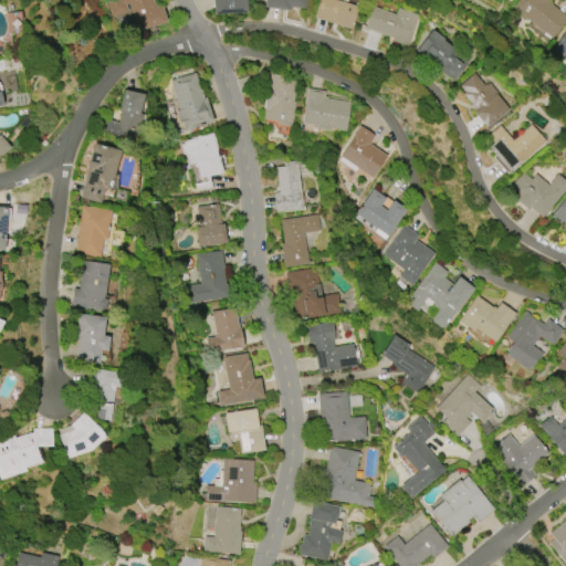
[(166,22),(136,32),(128,4),(126,4),(128,12),(111,17),(105,0),(152,0),(153,3),(156,3),(156,6),(160,4),(166,22)]
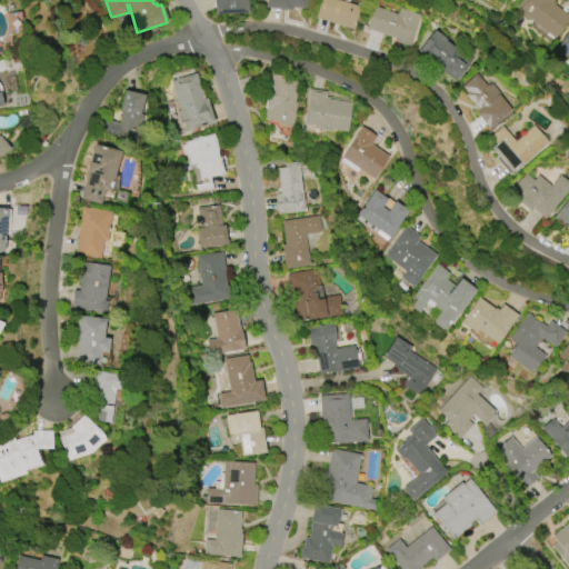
[(247,0),(248,12),(215,15),(213,0),(247,0)]
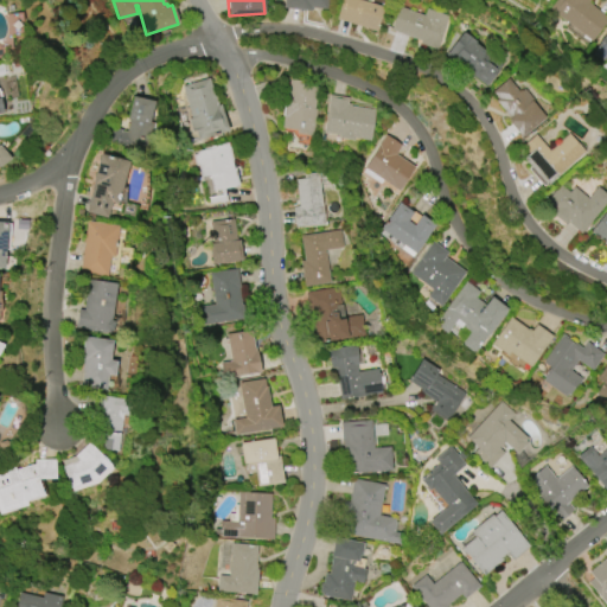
[(310,12),(282,8),(282,0),(327,0),(327,10),(310,8),(310,12)]
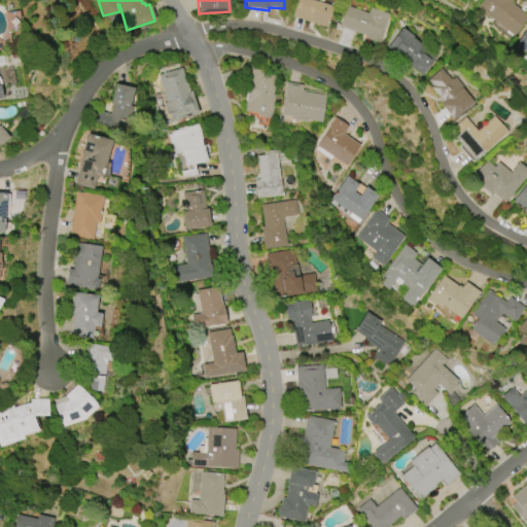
[(295,0),(313,0),(334,6),(327,28),(291,16),(295,0)]
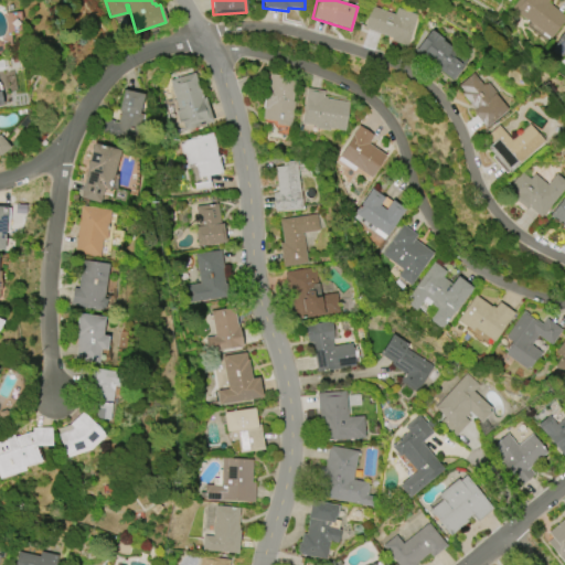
[(564,18),(550,39),(510,8),(515,0),(550,0),(547,2),(564,16),(564,18)]
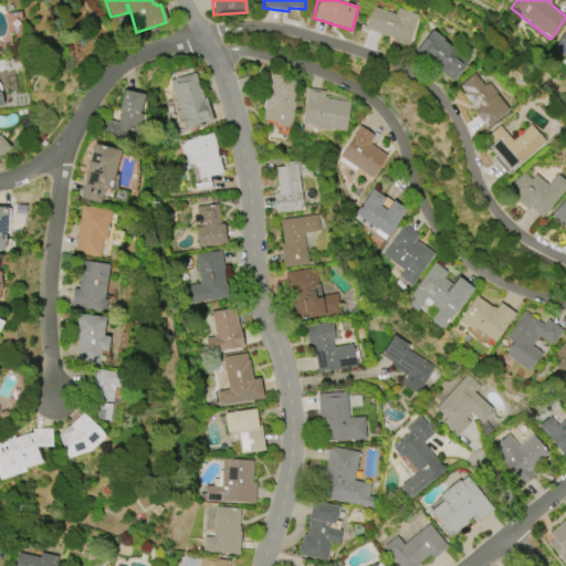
[(371,7),(396,16),(398,9),(419,16),(409,46),(391,41),(391,39),(365,30),(371,7)]
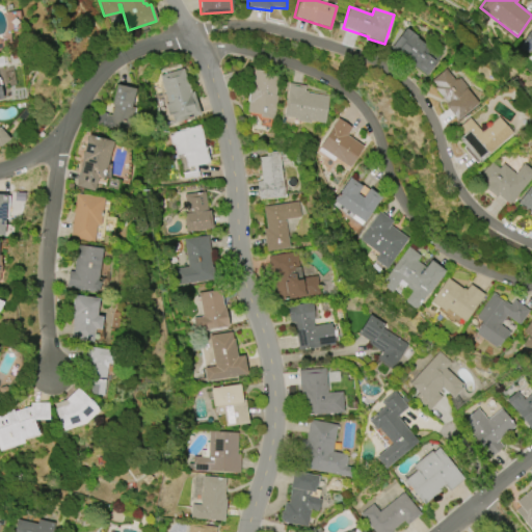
[(517,48),(531,25),(531,54),(528,52),(527,54),(517,48)]
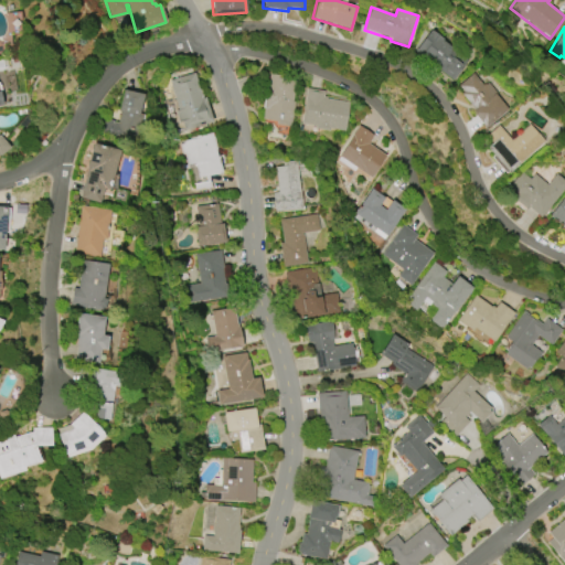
[(430,31),(432,30),(444,40),(443,41),(450,46),(454,42),(471,55),(452,81),(414,51),(430,31)]
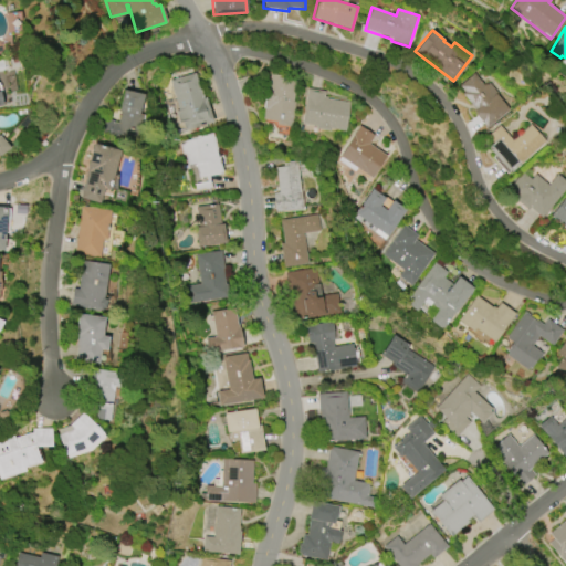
[(170,81),(196,73),(203,98),(206,97),(212,122),(186,130),(182,122),(179,123),(176,112),(179,111),(170,81)]
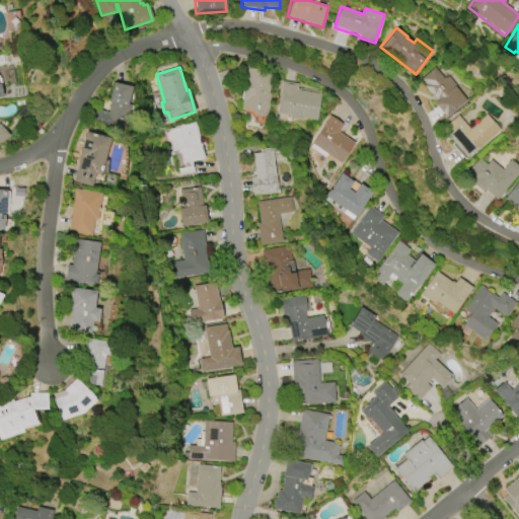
[(272,75),(268,93),(272,94),(267,117),(253,115),(253,113),(240,109),(248,68),(258,70),(258,72),(272,75)]
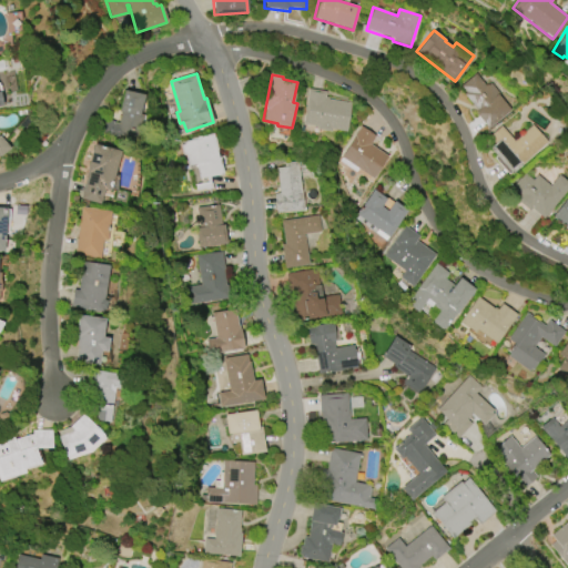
[(510,110),(488,128),(475,113),(477,111),(464,94),(466,92),(462,87),(476,74),(486,87),(490,83),(499,93),(497,94),(510,110)]
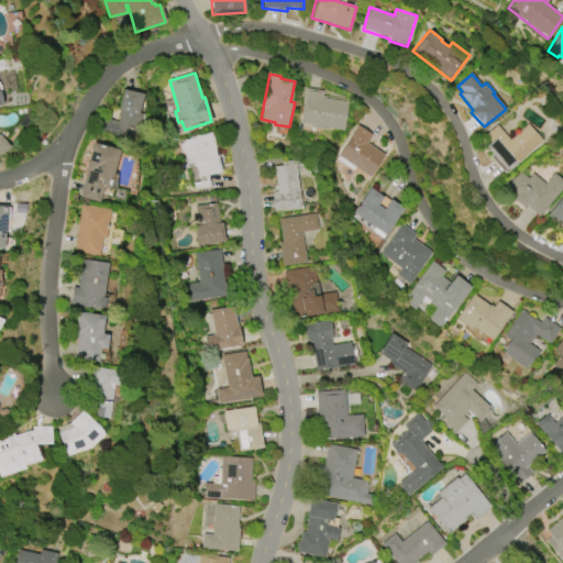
[(305,88),(322,90),(322,96),(327,97),(327,98),(348,102),(343,130),(329,128),(328,131),(315,129),(315,125),(299,123),(305,88)]
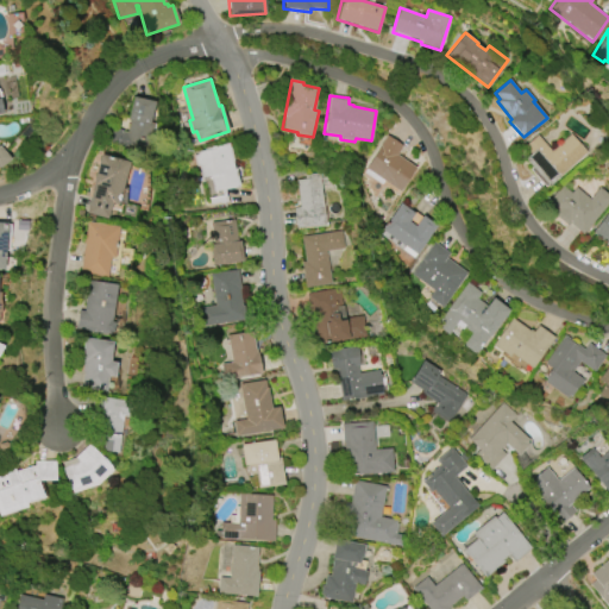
[(133,96),(155,101),(150,124),(154,124),(146,156),(110,148),(113,129),(126,132),(130,120),(127,120),(133,96)]
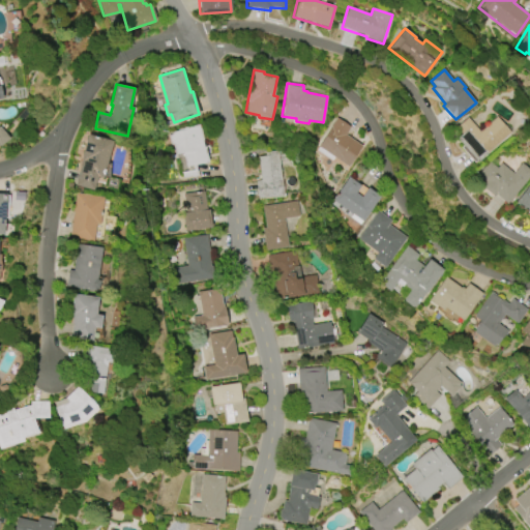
[(467,117),(478,131),(496,117),(509,134),(475,163),(455,139),(461,135),(454,127),(467,117)]
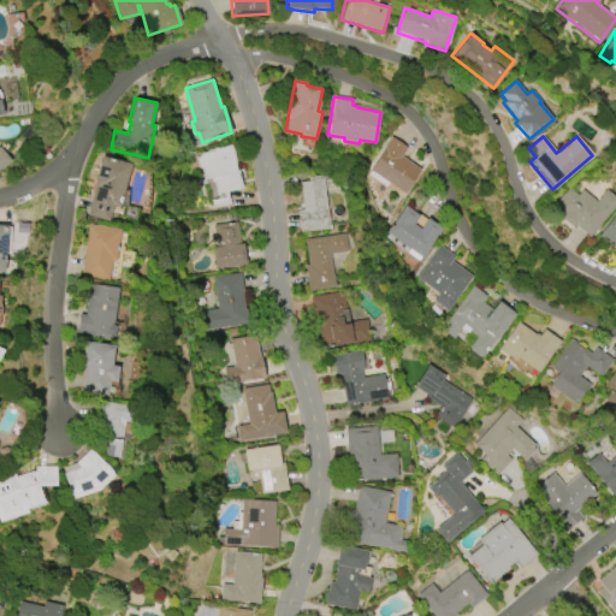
[(390,137),(407,148),(401,157),(420,170),(404,195),(367,171),(390,137)]
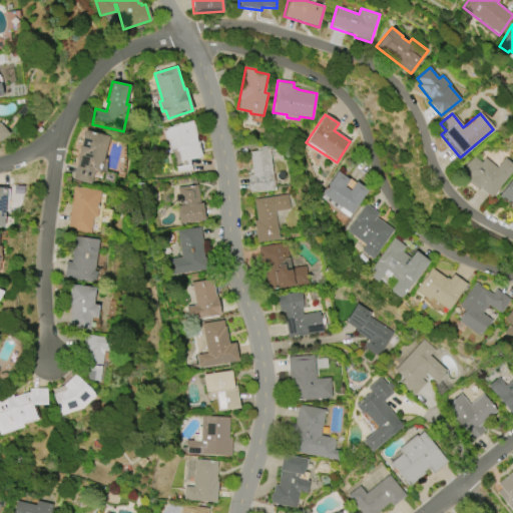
[(172,124),(192,120),(197,142),(198,141),(201,157),(179,161),(176,148),(169,149),(167,140),(165,140),(163,131),(166,131),(166,128),(172,127),(172,124)]
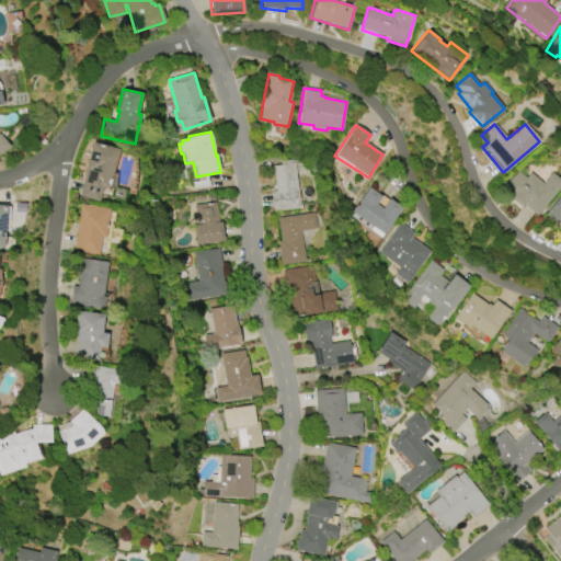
[(0,135),(9,147),(0,153),(0,135)]
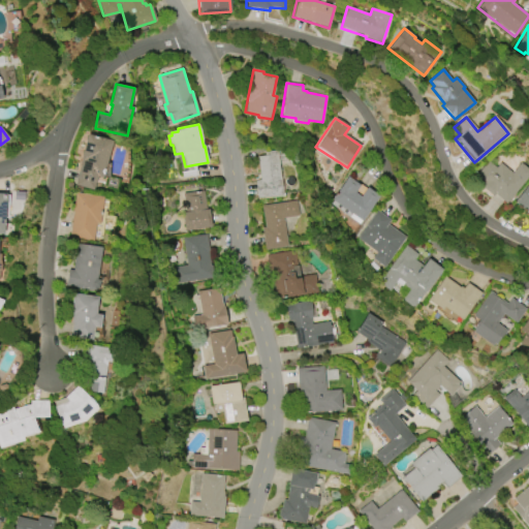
[(87,134),(112,142),(101,178),(97,177),(93,190),(74,185),(82,160),(80,159),(87,134)]
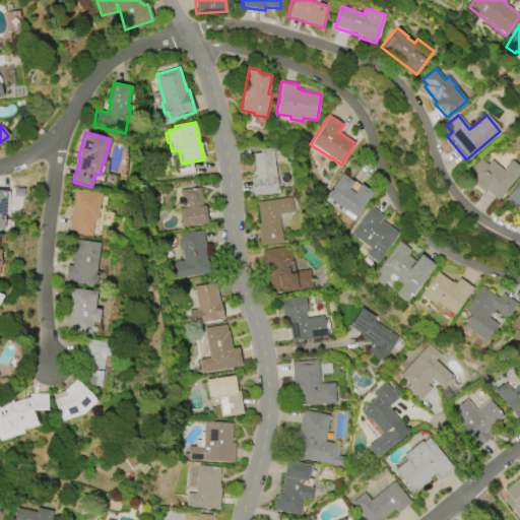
[(273,148),(277,192),(253,195),(251,178),(255,177),(253,153),(261,153),(260,149),(273,148)]
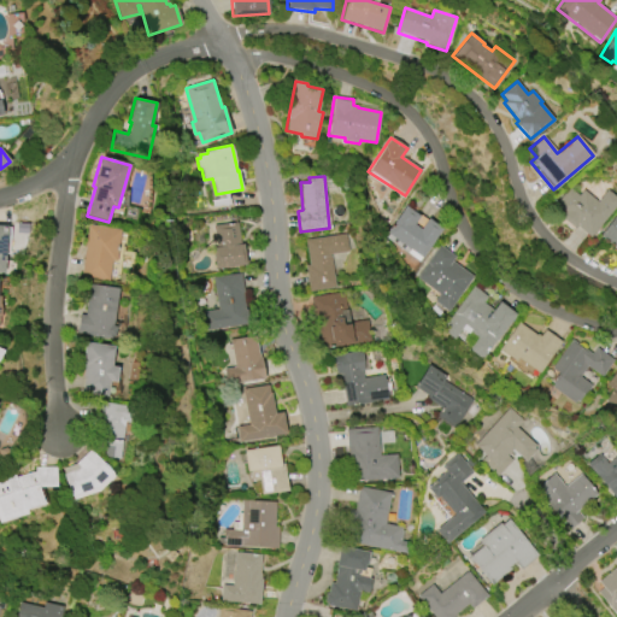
[(616,198),(616,205),(588,238),(576,227),(575,229),(559,215),(560,213),(553,207),(570,188),(579,197),(585,191),(597,203),(607,191),(616,198)]
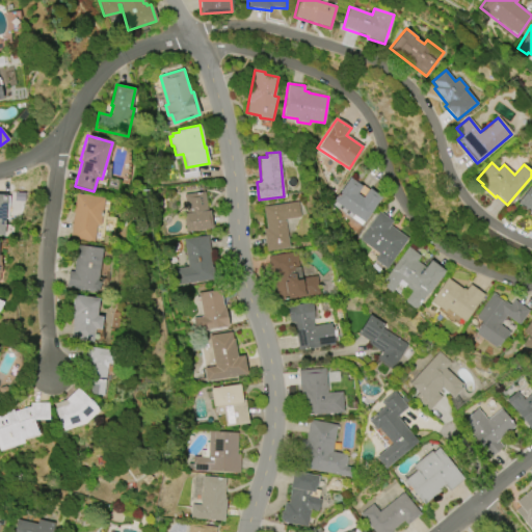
[(350,179),(362,187),(357,194),(363,198),(370,189),(382,198),(364,223),(334,202),(350,179)]
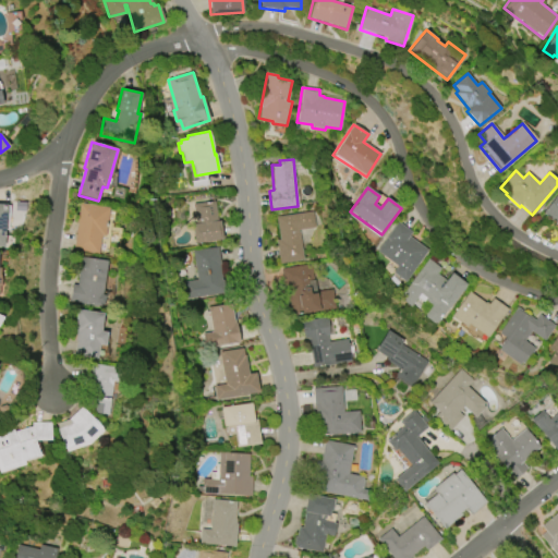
[(557,194),(557,225),(543,213),(557,194)]
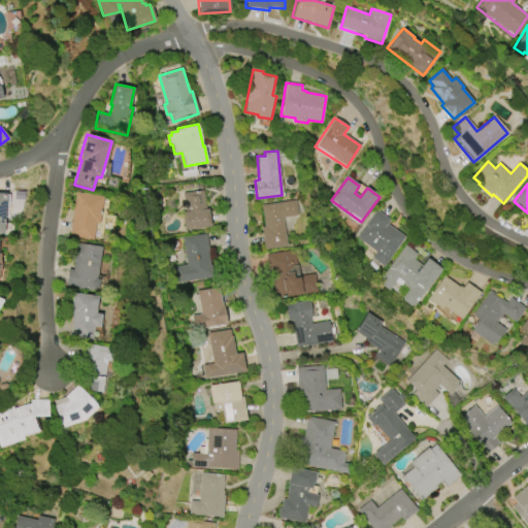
[(210,227),(185,230),(183,212),(186,212),(183,193),(203,191),(206,209),(208,208),(210,227)]
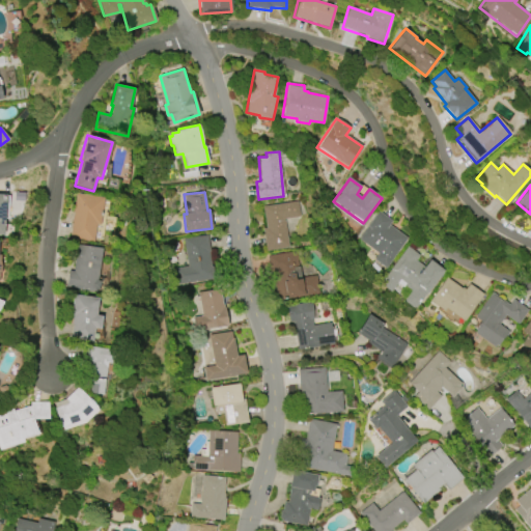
[(71,238),(78,194),(104,198),(100,225),(95,225),(93,242),(71,238)]
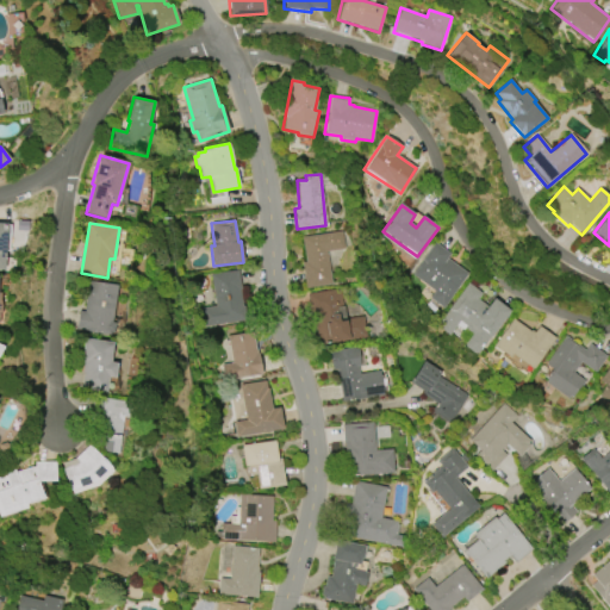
[(302,238),(342,231),(344,249),(325,253),(330,285),(304,288),(300,263),(305,262),(302,238)]
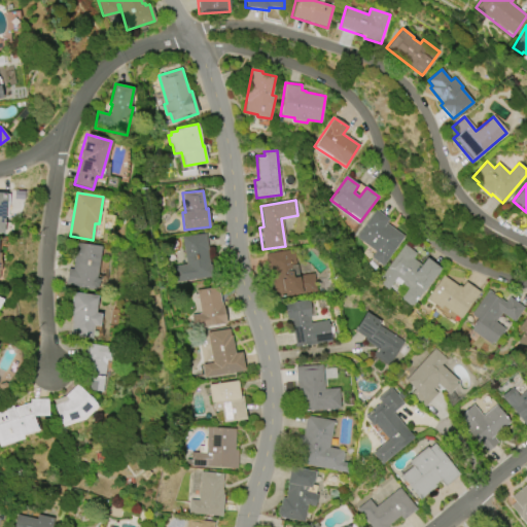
[(376,210),(390,219),(387,223),(405,237),(383,267),(371,258),(375,252),(355,238),(376,210)]
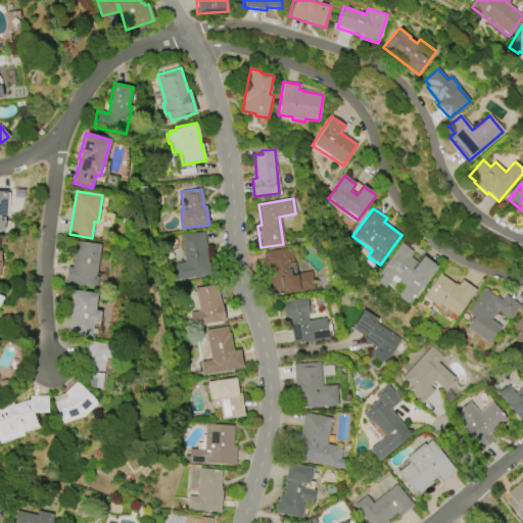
[(210,275),(174,280),(172,265),(185,263),(181,236),(204,232),(206,248),(205,248),(207,263),(208,263),(210,275)]
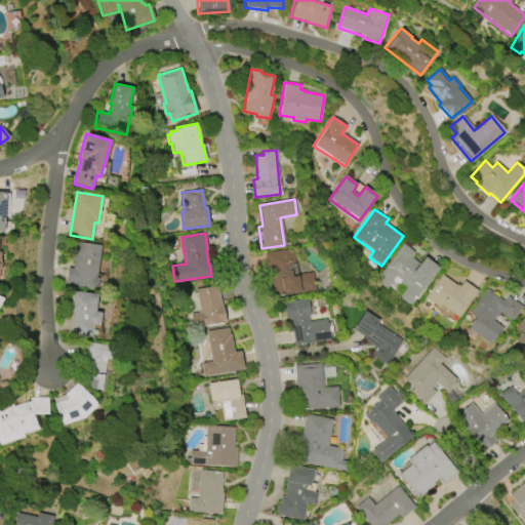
[(97,288),(65,284),(68,268),(72,269),(76,243),(101,246),(96,278),(98,278),(97,288)]
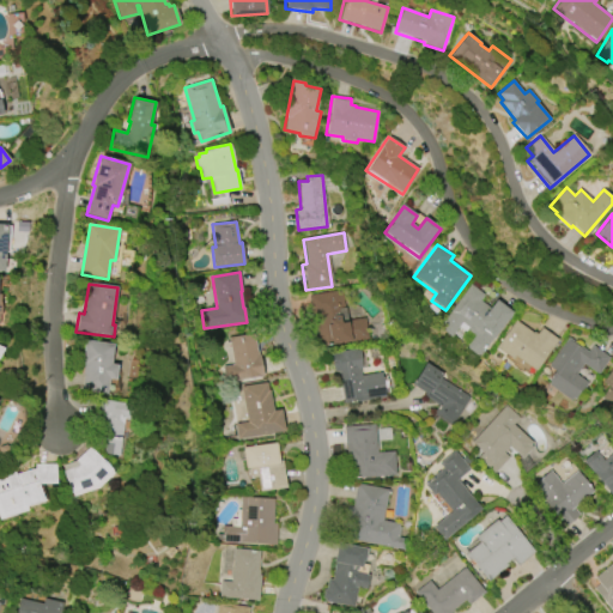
[(472,285),(485,296),(480,301),(490,308),(496,301),(513,313),(479,356),(478,356),(475,357),(465,349),(475,337),(467,329),(468,328),(461,323),(450,338),(438,328),(472,285)]
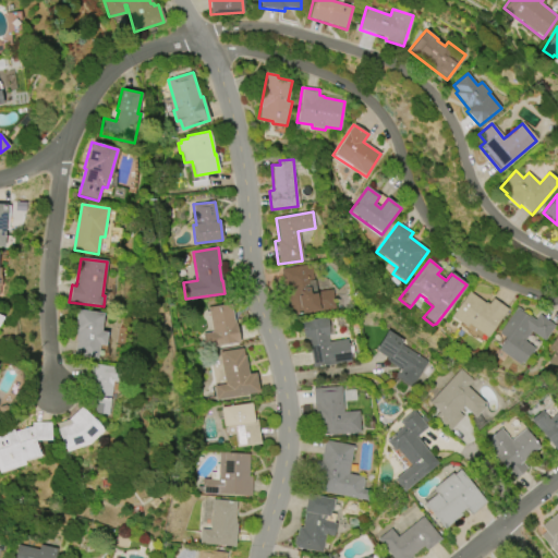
[(332,290),(335,308),(291,315),(288,286),(284,287),(281,269),(313,265),(315,280),(308,281),(310,293),(332,290)]
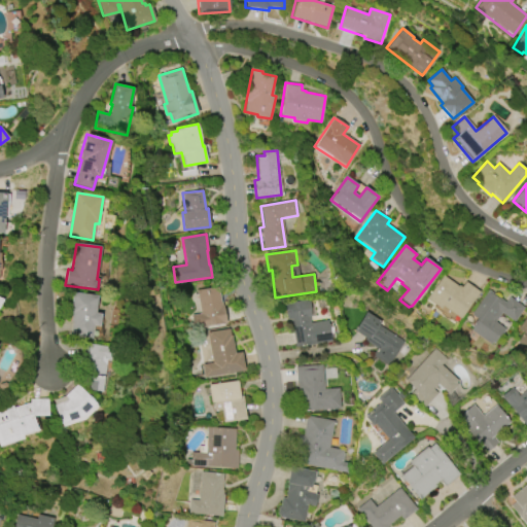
[(443,276),(458,287),(459,285),(461,287),(465,282),(479,293),(458,319),(442,306),(440,309),(425,299),(443,276)]
